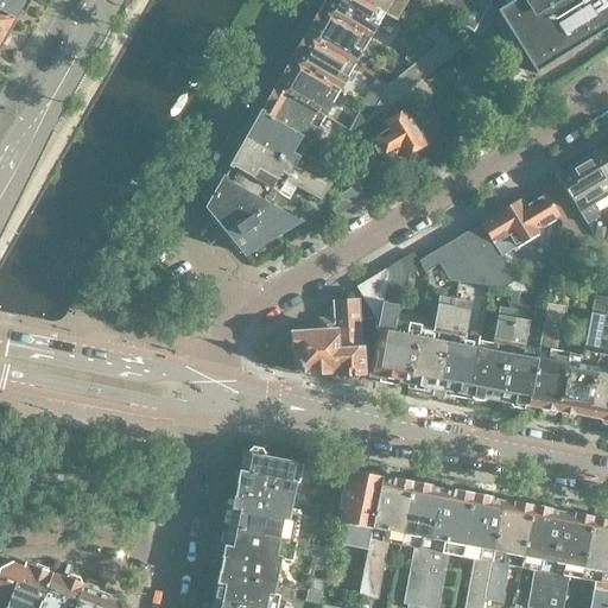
[(0,0),(0,11),(17,20),(21,12),(25,14),(32,0),(0,0)]
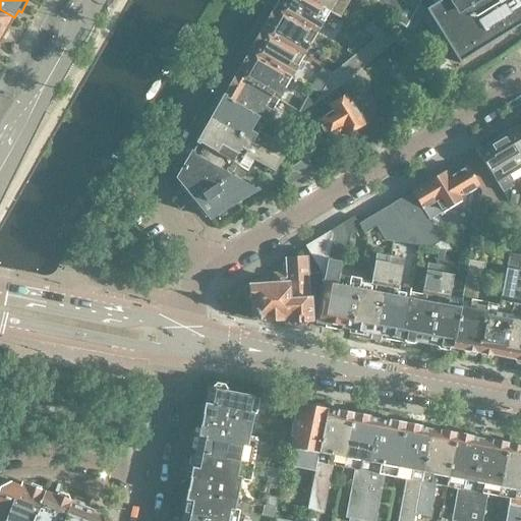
[(310,0),(279,0),(275,9),(316,34),(323,23),(329,12),(330,11),(310,0)]
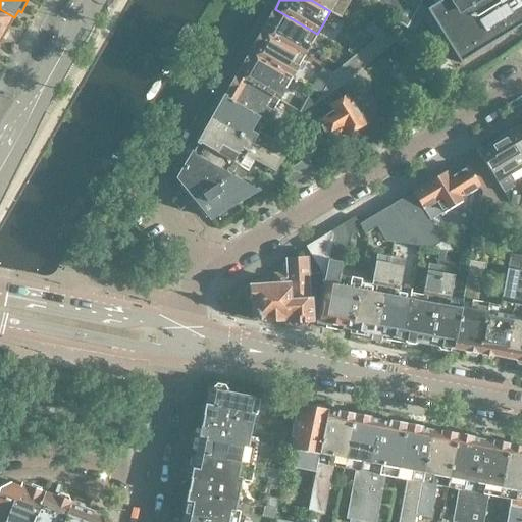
[(311,0),(330,11),(340,15),(349,0),(311,0)]
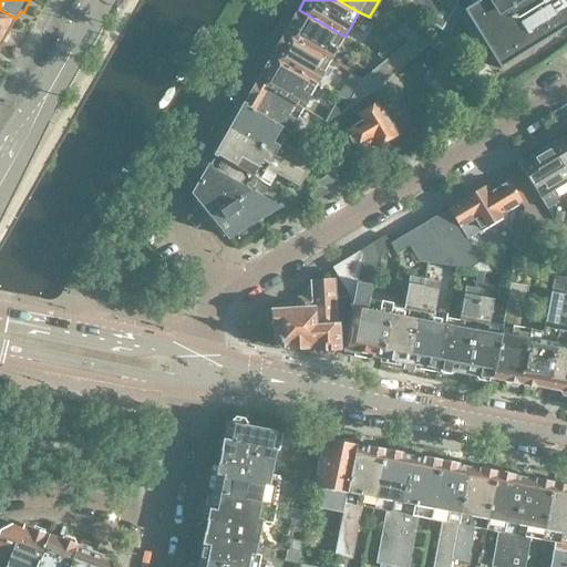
[(393,0),(399,3),(433,23),(430,26),(431,26),(441,31),(457,2),(459,0),(439,0),(437,2),(432,0),(393,0)]
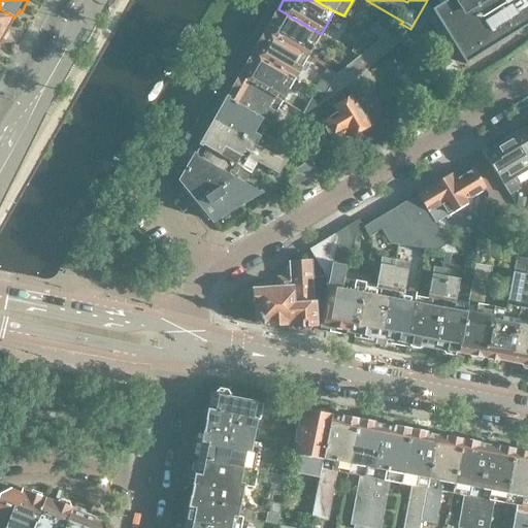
[(527,0),(447,0),(431,10),(464,65),(527,25),(527,0)]
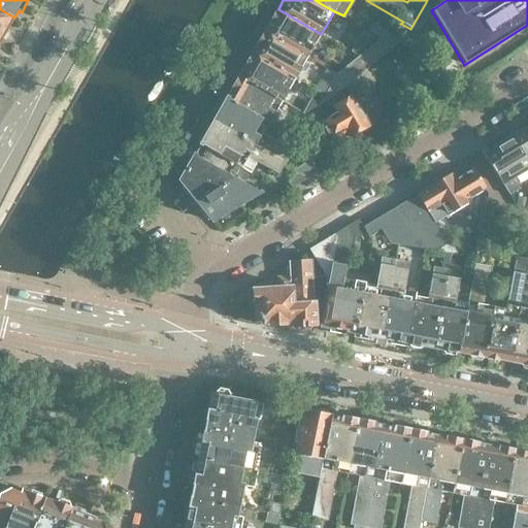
[(0,42),(14,18),(0,9),(0,42)]
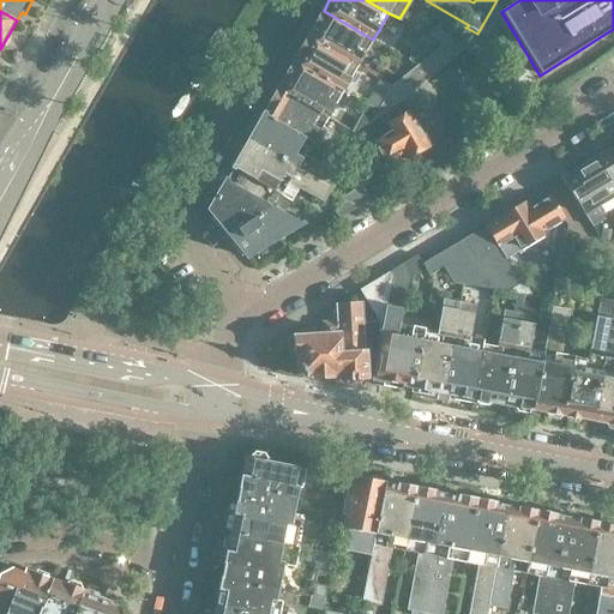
[(324,11),(308,36),(359,65),(366,53),(373,40),(324,11)]
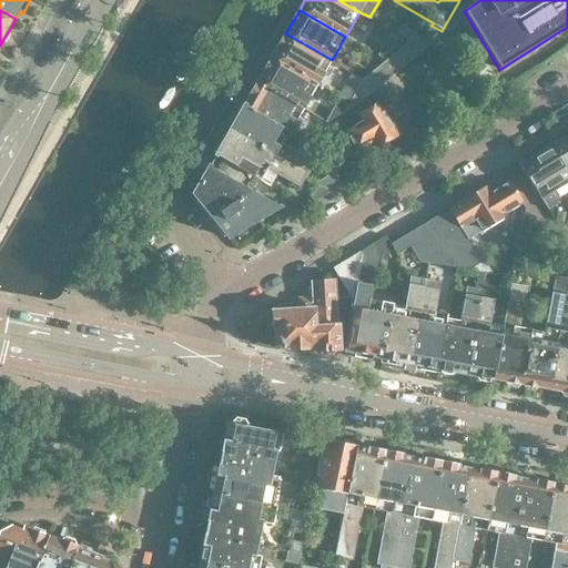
[(404,26),(396,33),(409,41),(418,34),(404,26)]
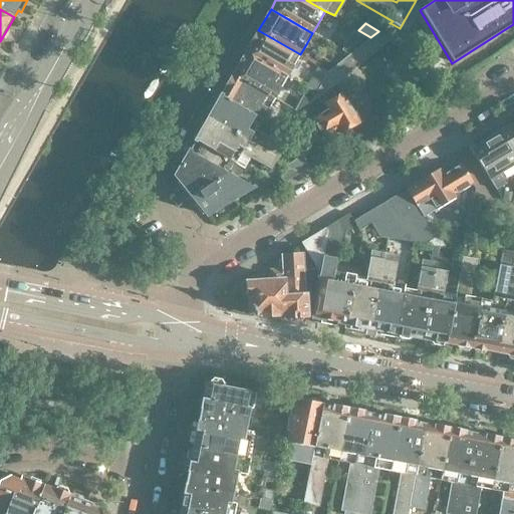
[(316,92),(310,102),(392,39),(382,28),(378,31),(370,37),(356,48),(349,54),(328,71),(316,92)]
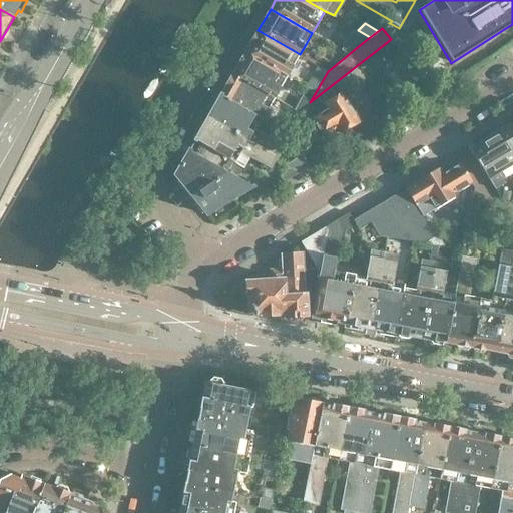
[(258,30),(245,52),(288,76),(294,66),(293,66),(299,55),(300,56),(300,54),(258,30)]
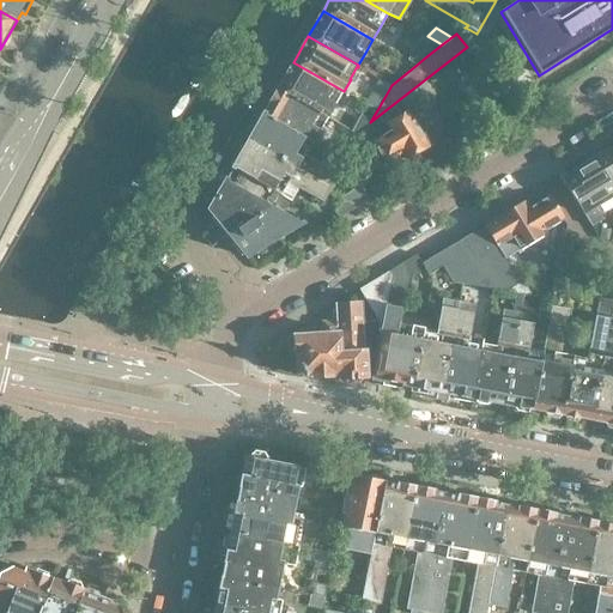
[(417,65),(425,58),(416,50),(407,58),(417,65)]
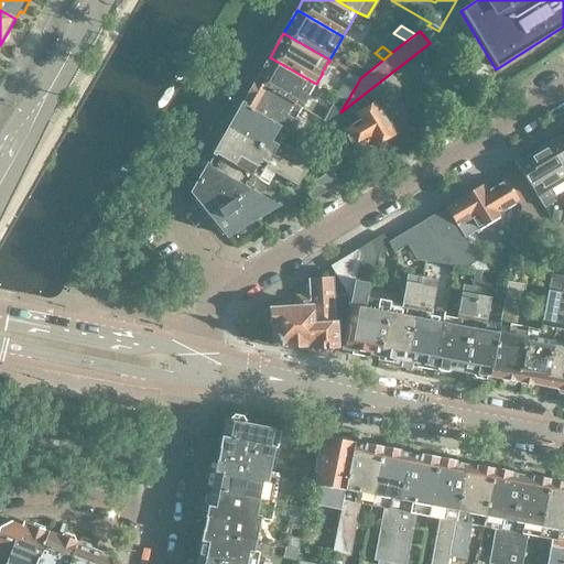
[(270,57),(256,82),(302,108),(308,97),(316,84),(270,57)]
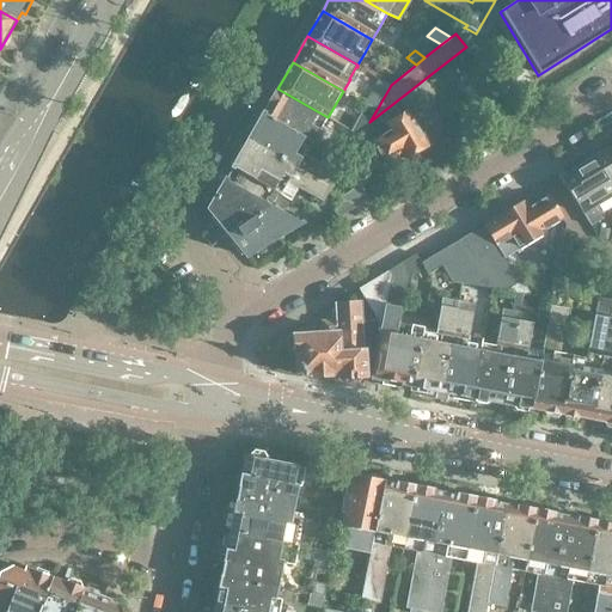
[(378,68),(374,75),(383,79),(386,73),(378,68)]
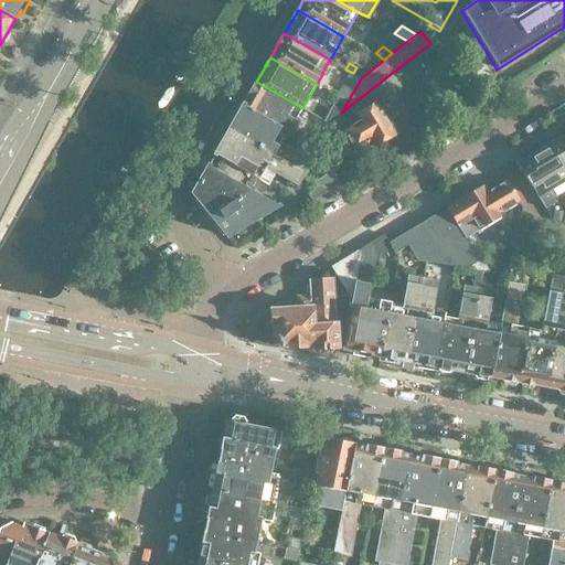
[(256,82),(244,103),(246,105),(245,106),(281,127),(280,128),(286,131),(289,132),(302,108),(256,82)]
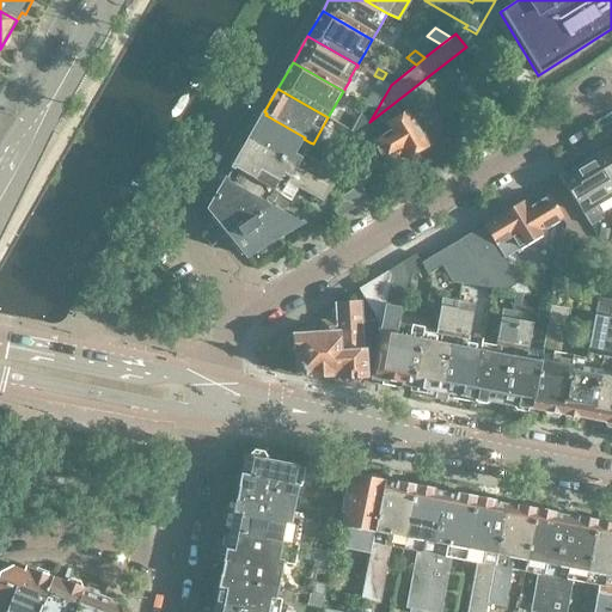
[(361,138),(369,122),(377,110),(368,105),(353,133),(361,138)]
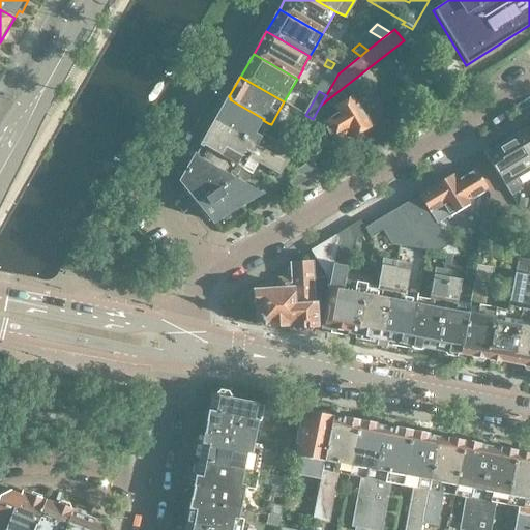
[(229,96),(215,120),(258,144),(288,160),(293,150),(263,134),(268,123),(263,120),(264,119),(230,99),(231,98),(229,96)]
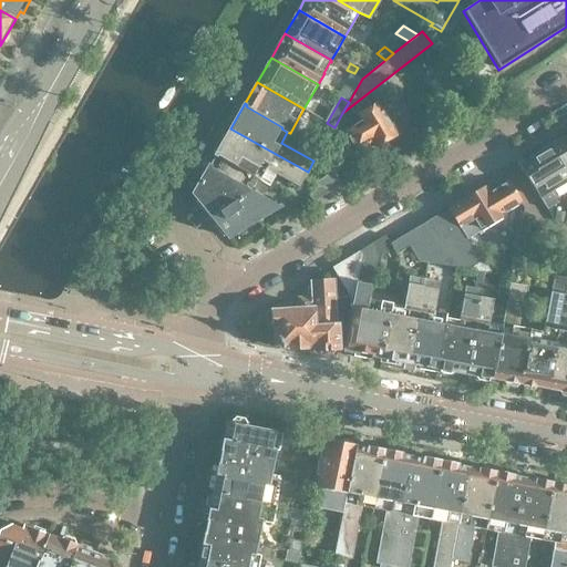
[(359,120),(344,130),(357,151),(373,141),(378,147),(397,136),(377,103),(356,115),(359,120)]
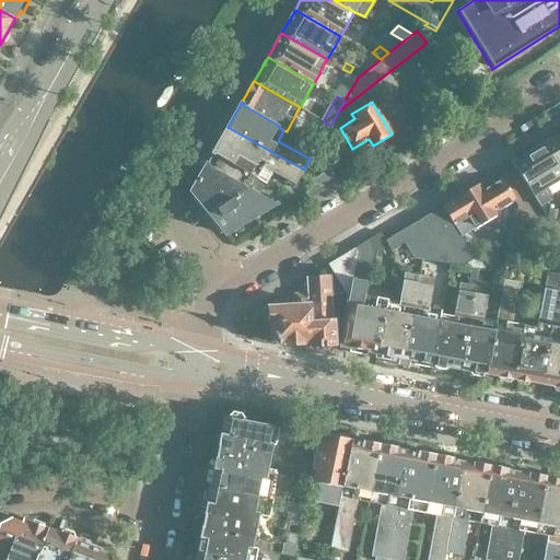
[(228,127),(213,152),(258,176),(264,166),(295,184),(304,170),(272,152),(228,127)]
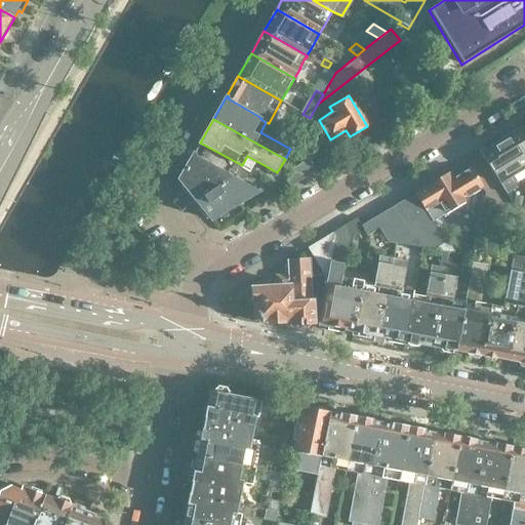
[(287,126),(278,121),(275,126),(284,132),(287,126)]
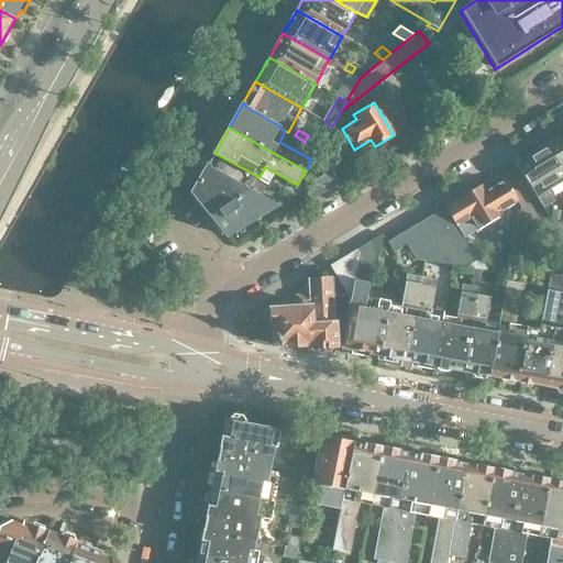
[(562,133),(545,144),(562,173),(562,133)]
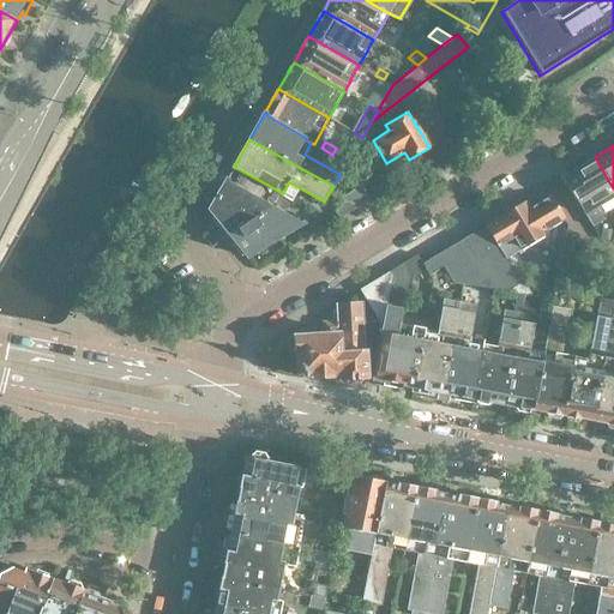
[(573,173),(563,179),(590,227),(602,221),(595,209),(613,198),(613,188),(595,157),(572,170),(573,173)]
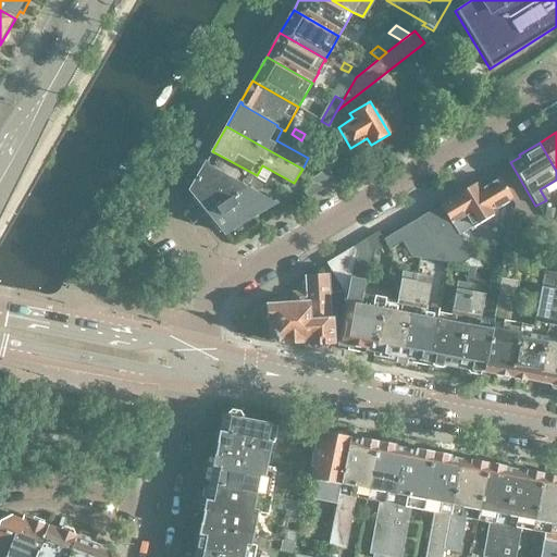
[(206,164),(190,190),(207,211),(246,187),(254,173),(212,151),(206,164)]
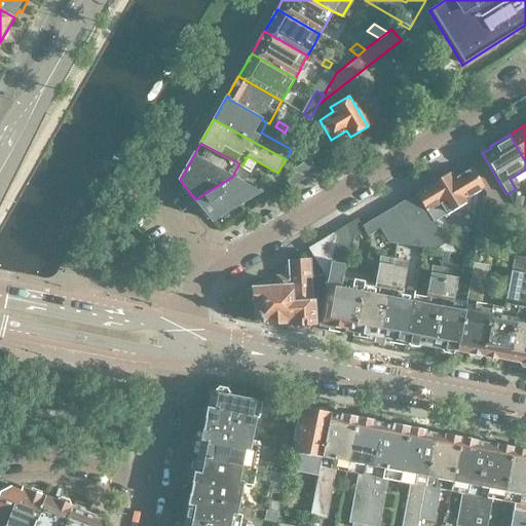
[(305,178),(316,171),(309,158),(292,170),(305,178)]
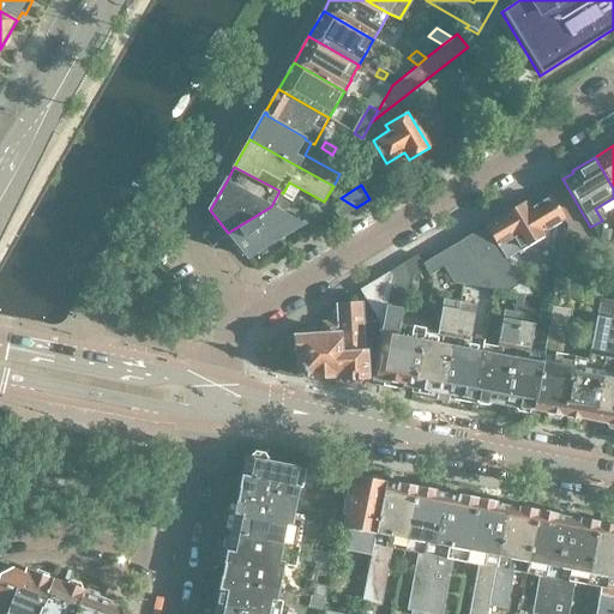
[(501,216),(503,218),(507,227),(506,227),(521,251),(547,235),(545,232),(565,220),(551,197),(530,209),(527,202),(501,216)]
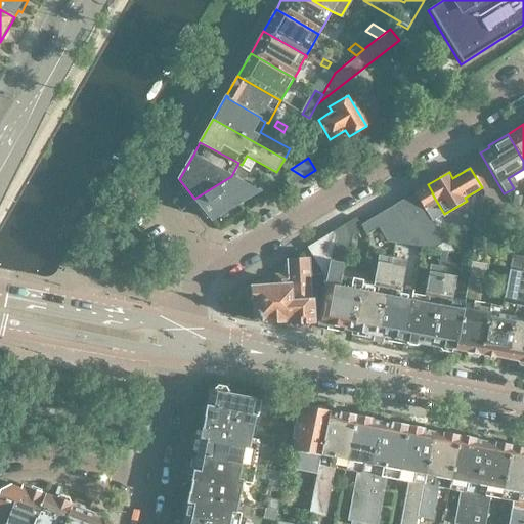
[(304,177),(293,170),(279,185),(286,188),(304,177)]
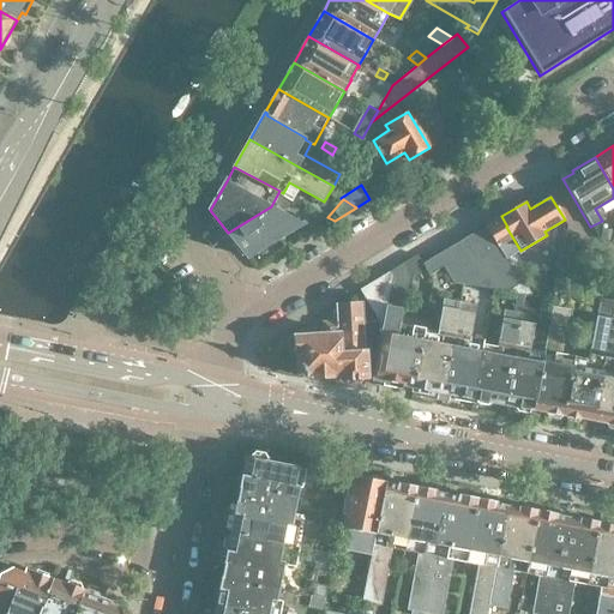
[(228,233),(247,257),(302,224),(271,206),(228,233)]
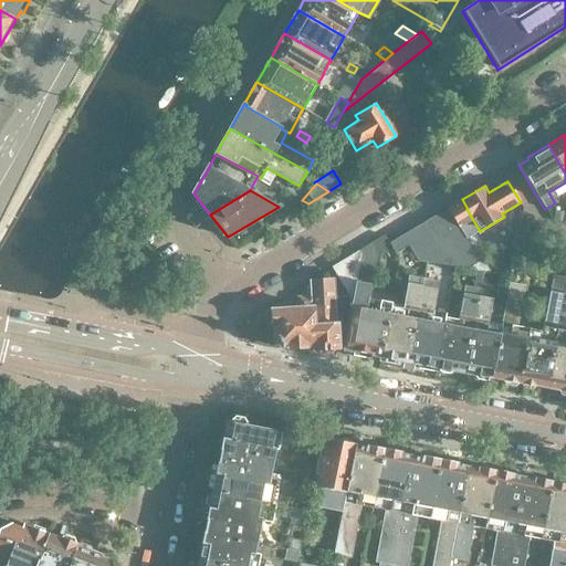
[(448,208),(389,243),(392,248),(392,249),(396,253),(408,245),(417,260),(468,269),(480,261),(475,254),(486,247),(478,232),(480,231),(472,219),(469,221),(464,215),(454,220),(448,208)]
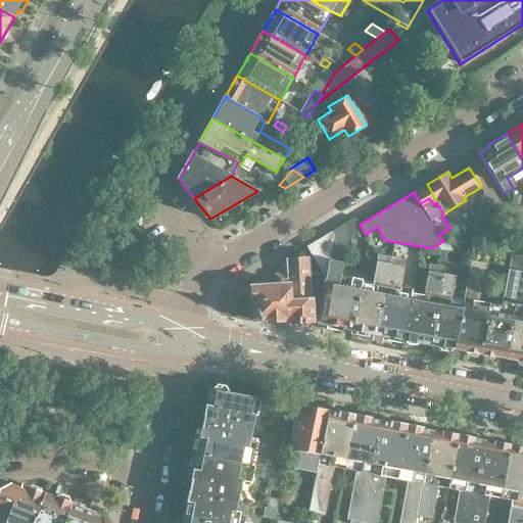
[(521,206),(522,197),(522,195),(513,194),(511,204),(521,206)]
